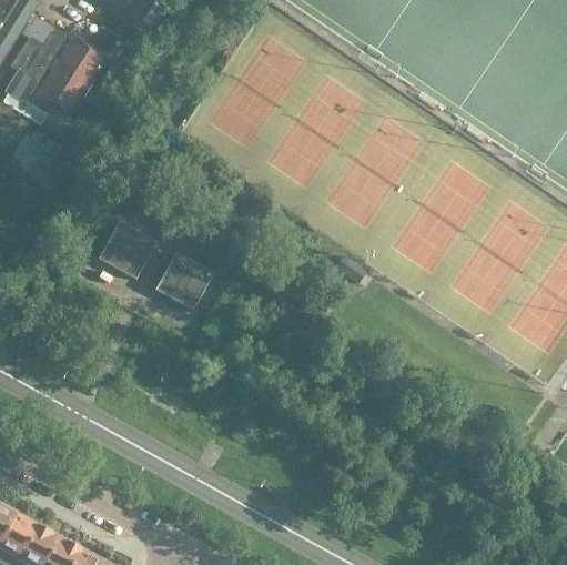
[(0,61),(34,7),(24,0),(16,0),(3,21),(0,19),(0,61)]
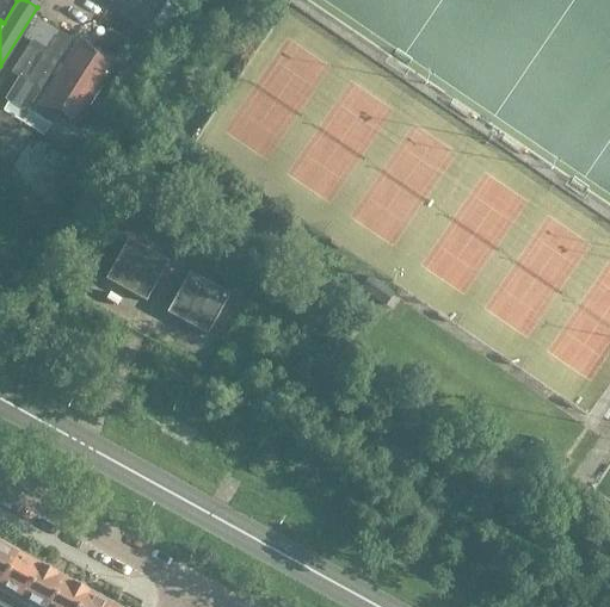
[(167,29),(184,0),(164,0),(153,19),(167,29)]
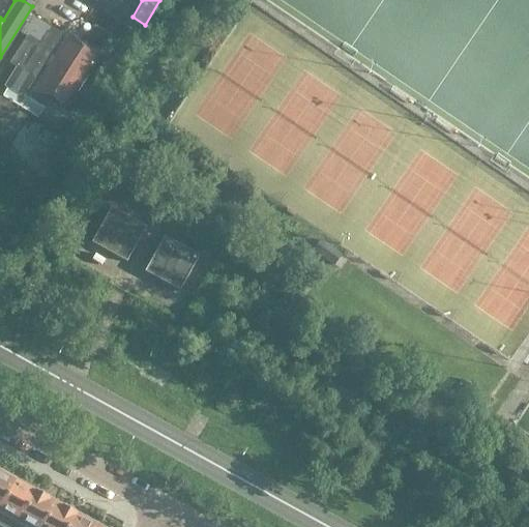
[(117,24),(111,34),(131,48),(139,37),(117,24)]
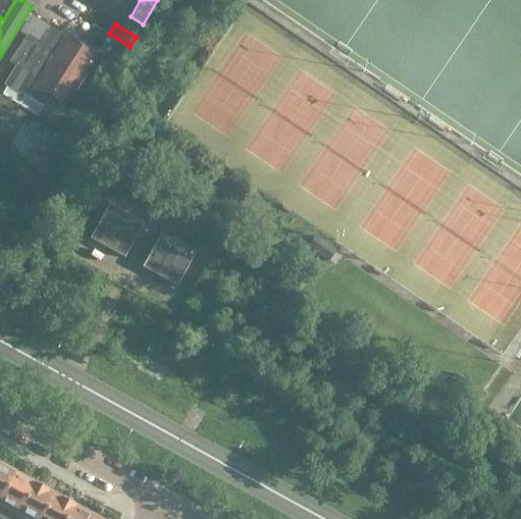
[(108,34),(93,24),(84,39),(99,48),(108,34)]
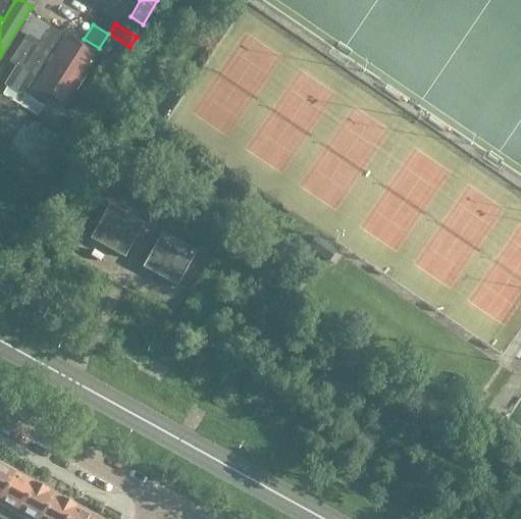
[(7,63),(32,80),(58,38),(46,30),(36,46),(23,38),(7,63)]
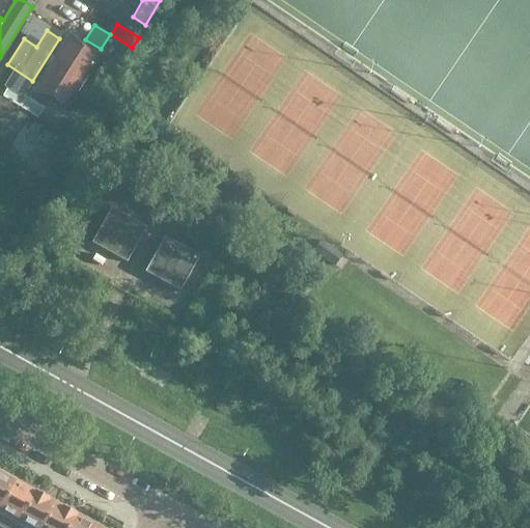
[(99,55),(68,35),(35,90),(65,109),(99,55)]
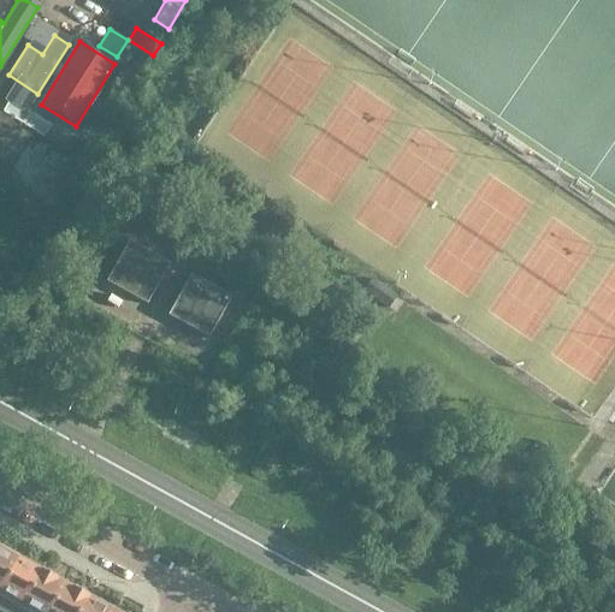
[(88,114),(105,125),(134,75),(118,65),(88,114)]
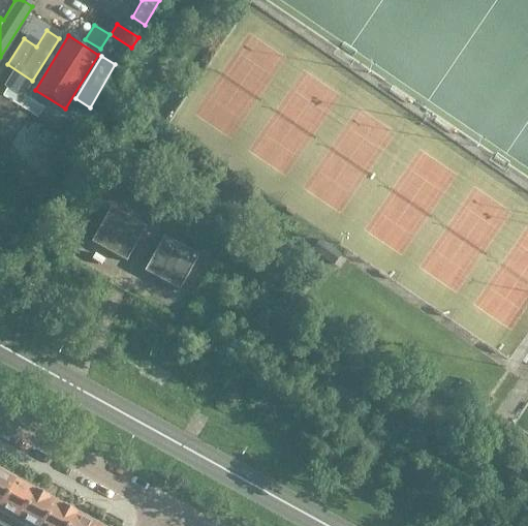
[(17,89),(7,83),(1,93),(9,99),(17,89)]
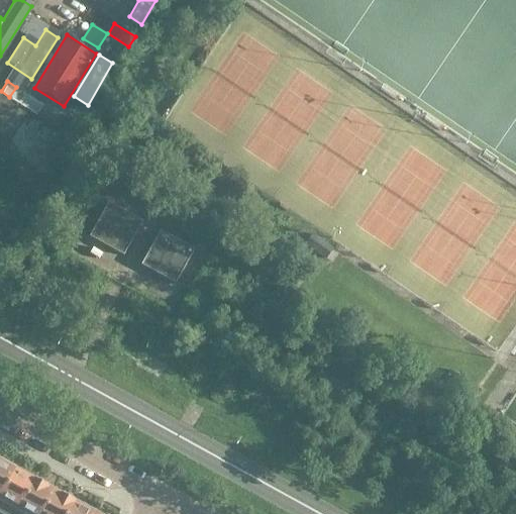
[(32,97),(16,87),(9,97),(26,107),(32,97)]
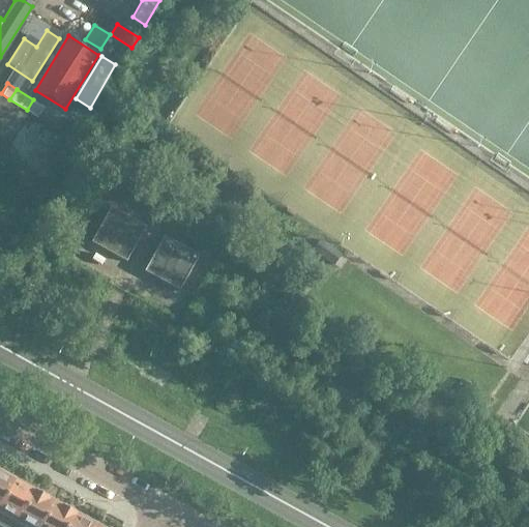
[(0,134),(8,140),(25,115),(0,97),(0,134)]
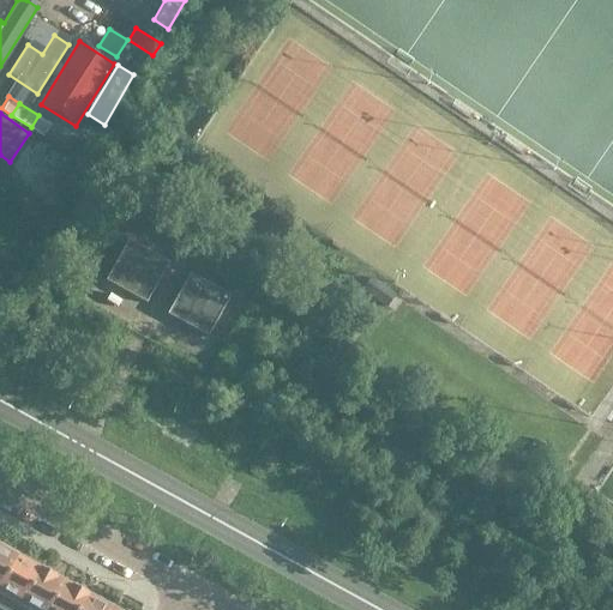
[(169,260),(128,239),(106,279),(146,301),(169,260)]
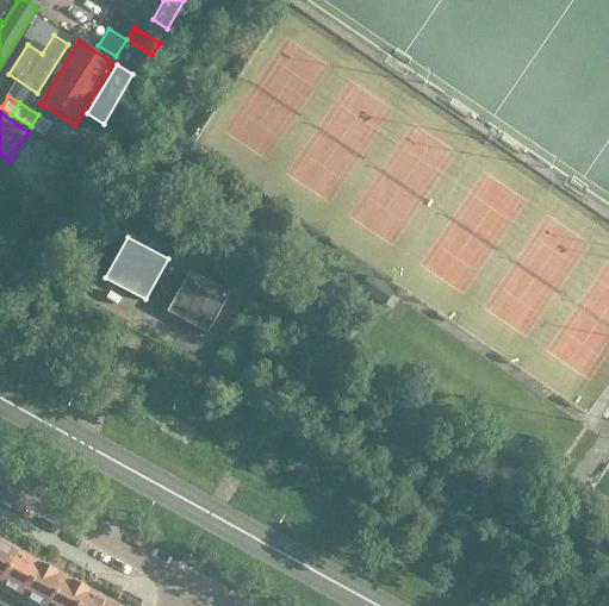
[(229,292),(188,269),(166,310),(206,332),(229,292)]
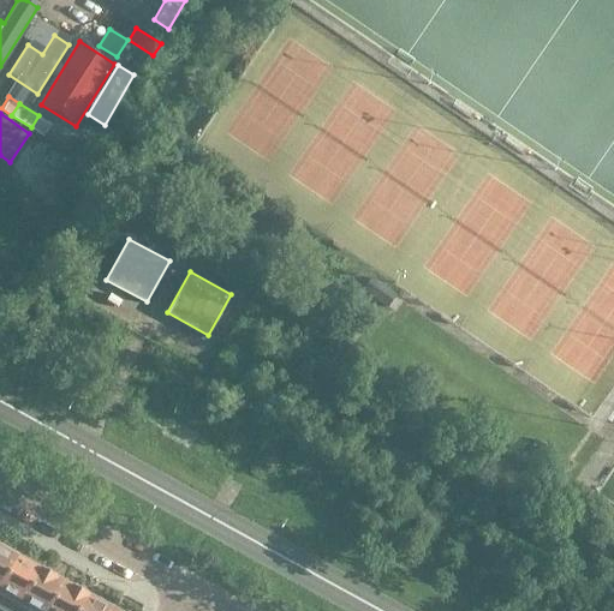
[(0,586),(17,555),(9,550),(10,547),(0,541),(0,586)]
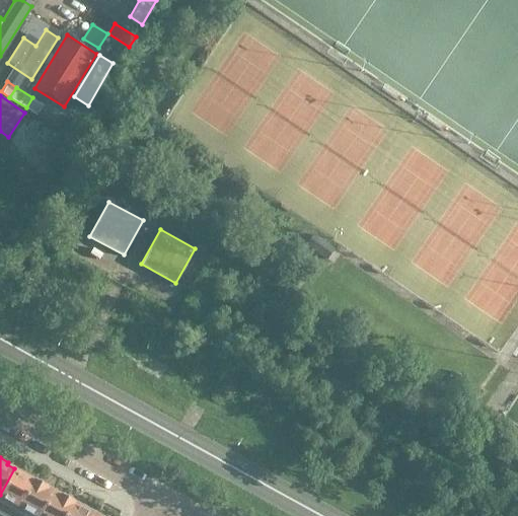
[(14,468),(0,495),(0,511),(8,515),(13,515),(16,511),(34,480),(26,475),(27,472),(17,467),(16,469),(14,468)]
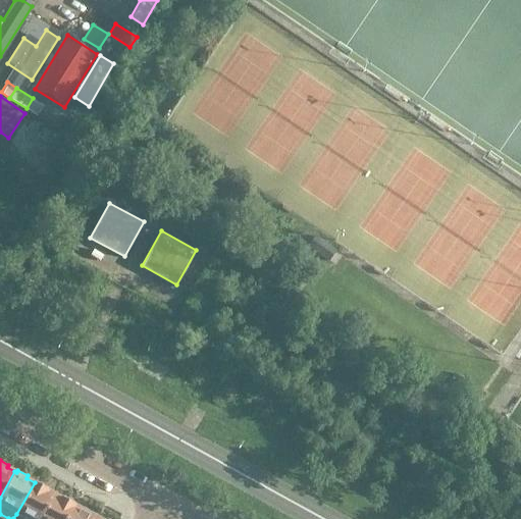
[(40,518),(54,494),(46,489),(48,486),(38,481),(36,483),(35,482),(16,514),(17,515),(15,518),(16,518),(40,518)]
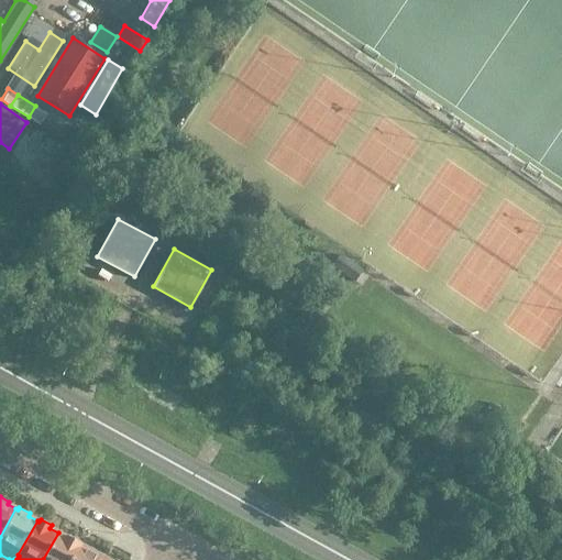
[(70,559),(79,545),(79,544),(80,540),(69,535),(67,537),(58,533),(43,559),(70,559)]
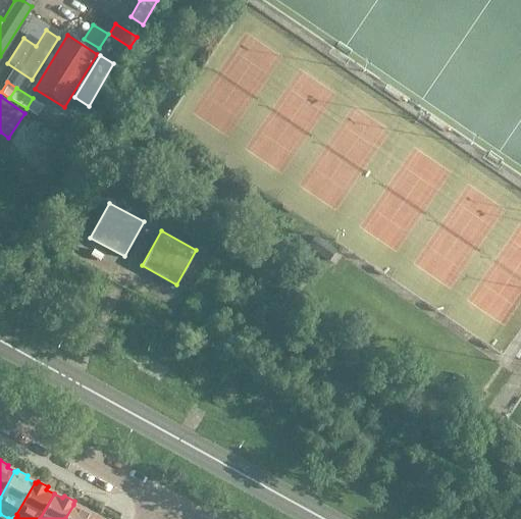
[(73,505),(65,518),(91,518),(94,515),(93,515),(95,512),(85,507),(83,509),(73,505)]
